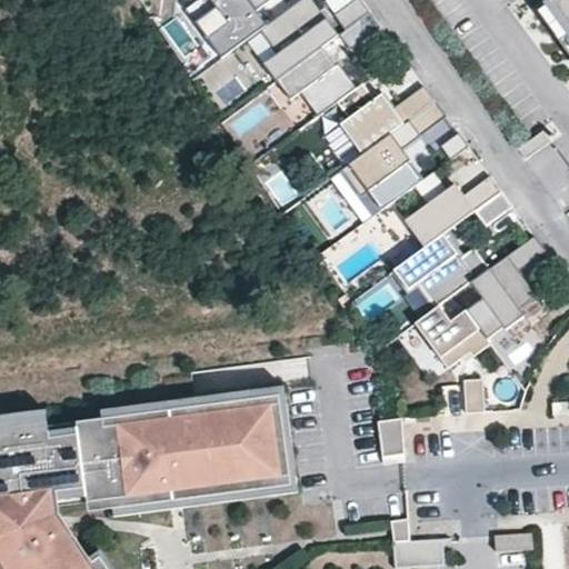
[(248,0),(198,0),(189,8),(189,12),(208,40),(222,59),(261,30),(267,26),(256,10),(248,0)]
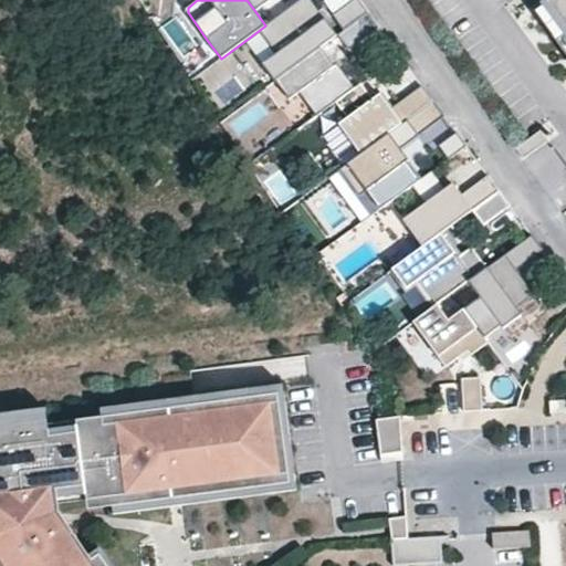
[(266,0),(247,0),(254,10),(266,0)]
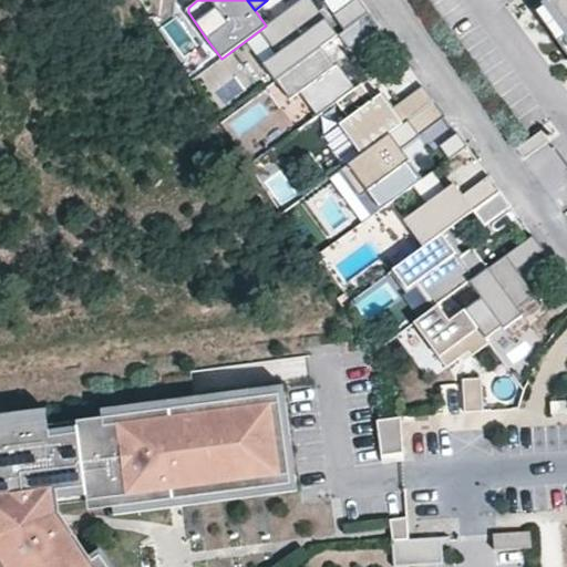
[(265,63),(276,79),(334,37),(308,0),(301,0),(266,26),(260,30),(277,53),(265,63)]
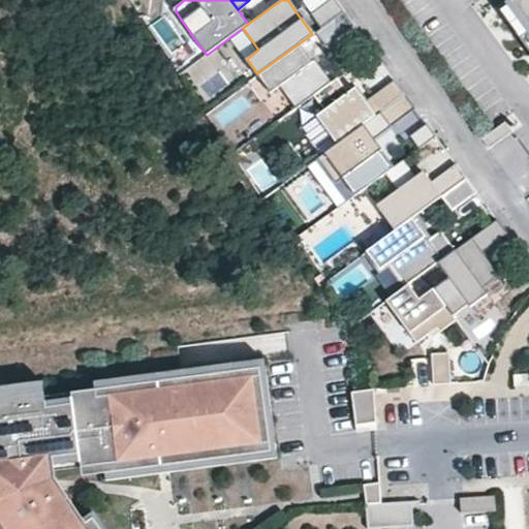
[(335,0),(332,0),(311,16),(321,29),(344,12),(335,0)]
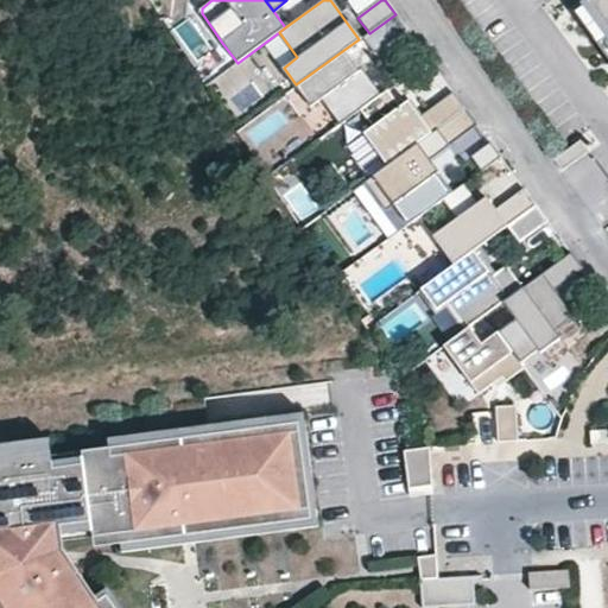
[(607,0),(589,0),(588,1),(607,27),(607,0)]
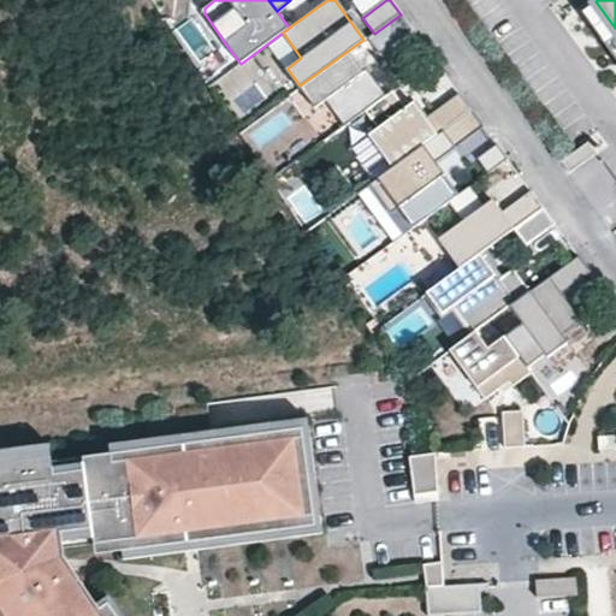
[(414,31),(401,15),(374,34),(368,39),(380,55),(414,31)]
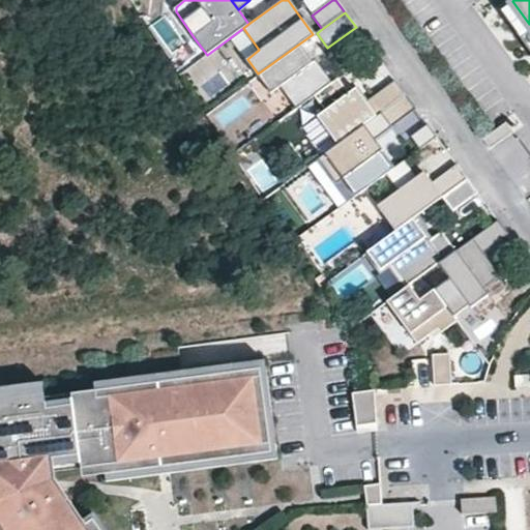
[(280,87),(295,109),(333,83),(304,40),(258,74),(271,92),(280,87)]
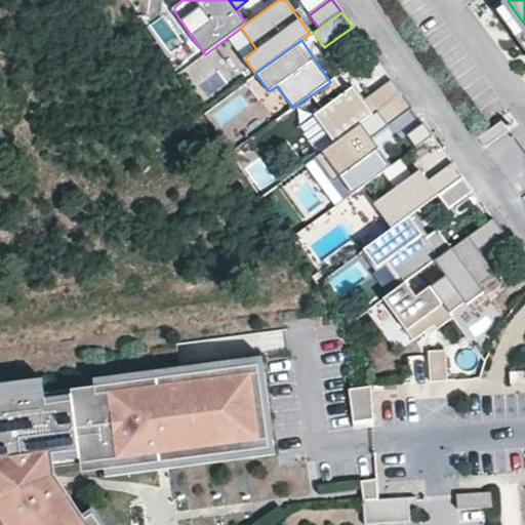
[(315,117),(335,143),(360,124),(377,112),(402,94),(391,80),(363,99),(355,87),(347,93),(334,78),(330,82),(312,95),(323,111),(315,117)]
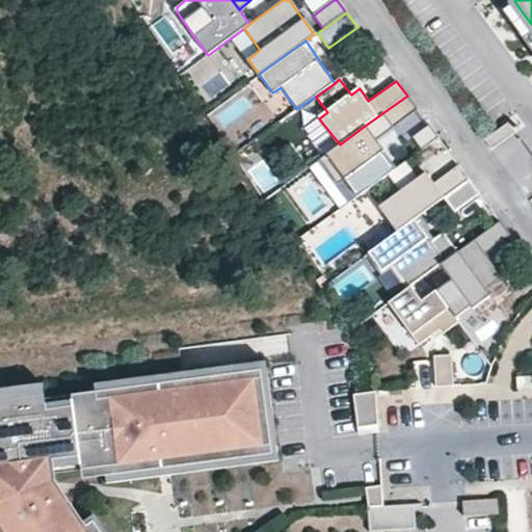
[(223,124),(251,107),(243,94),(215,110),(223,124)]
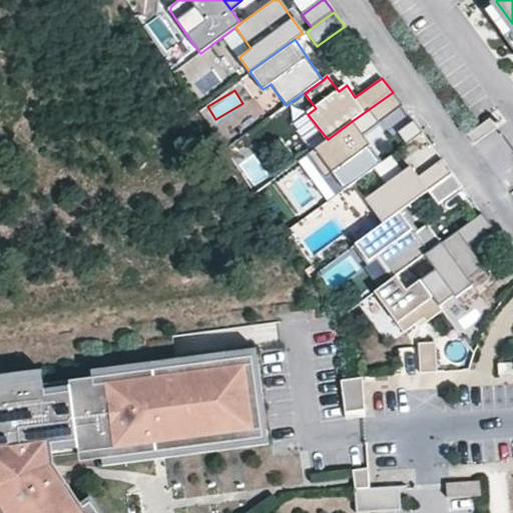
[(393,92),(369,109),(378,123),(402,105),(393,92)]
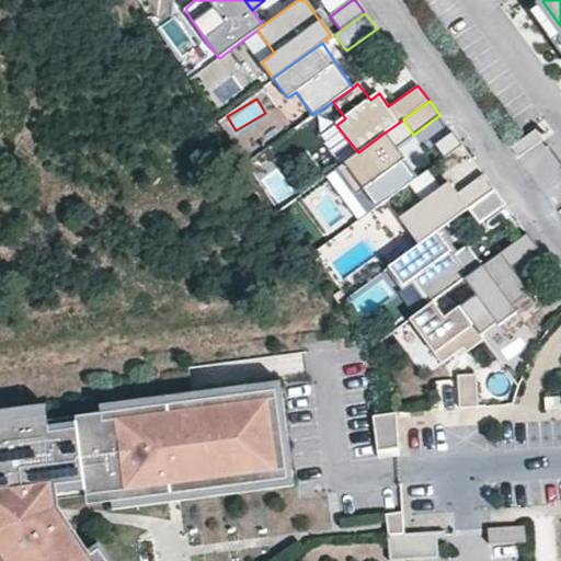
[(358,152),(338,169),(356,195),(364,190),(377,207),(387,199),(419,178),(385,133),(358,152)]
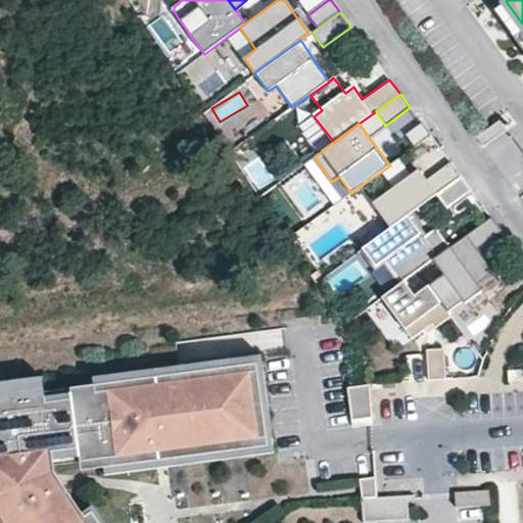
[(390,165),(361,186),(389,225),(405,214),(435,193),(459,176),(450,162),(428,179),(421,169),(412,175),(399,158),(390,165)]
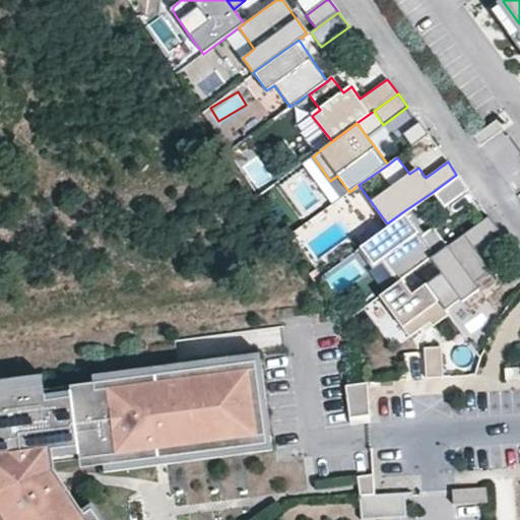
[(258,164),(245,173),(257,189),(269,180),(258,164)]
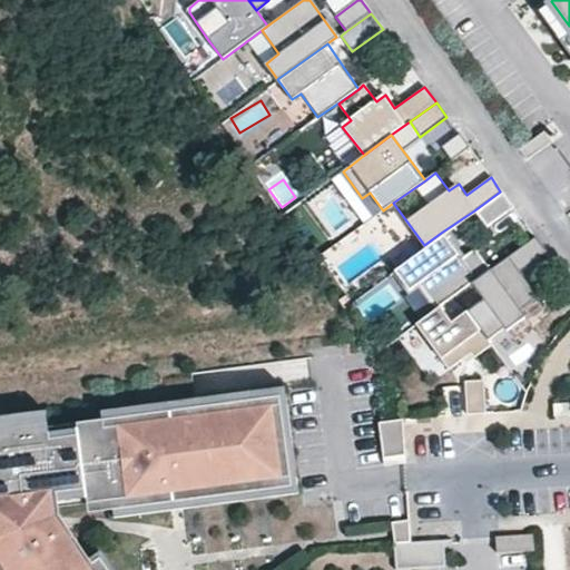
[(500,192),(474,210),(483,223),(510,204),(500,192)]
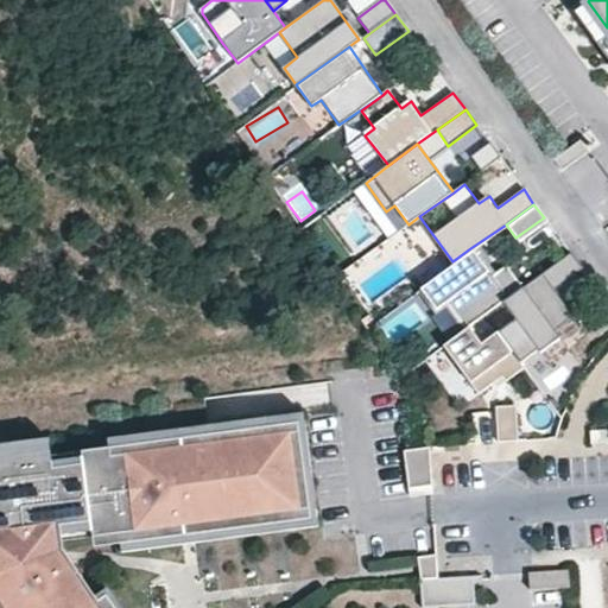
[(492,277),(470,248),(453,261),(424,282),(443,309),(453,302),(470,325),(505,302),(523,289),(506,266),(492,277)]
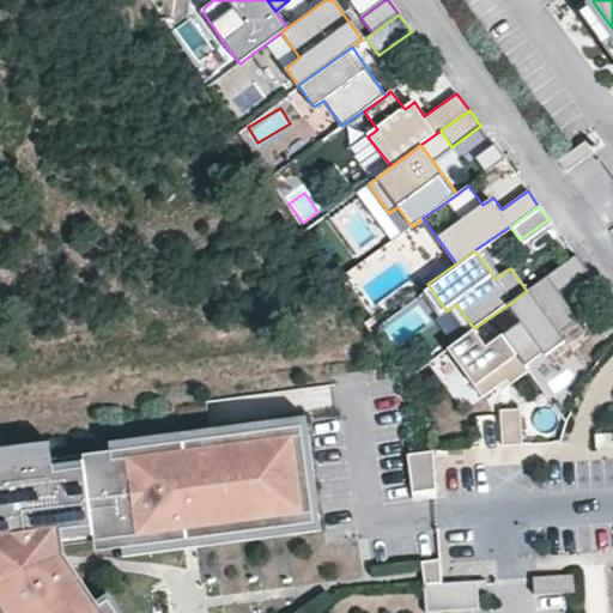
[(527,291),(509,304),(545,356),(566,340),(558,328),(572,317),(557,295),(584,277),(574,260),(527,291)]
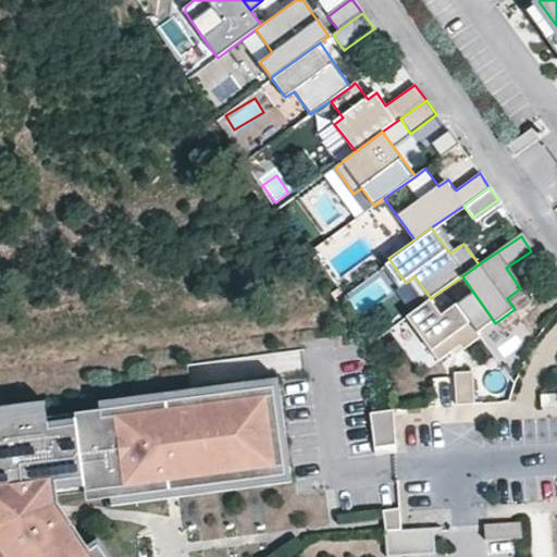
[(431,298),(406,313),(438,363),(481,336),(459,304),(442,314),(431,298)]
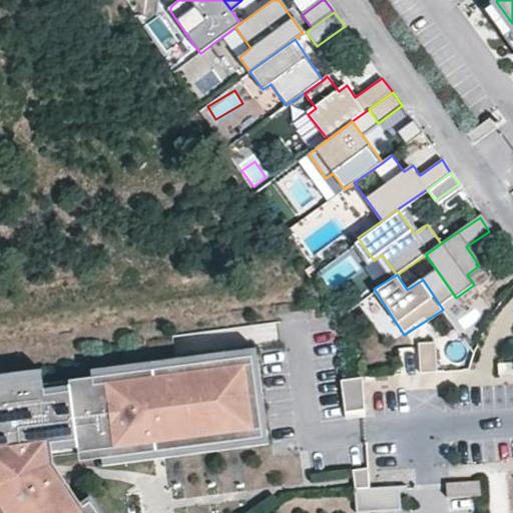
[(448,342),(431,343),(433,371),(450,370),(448,342)]
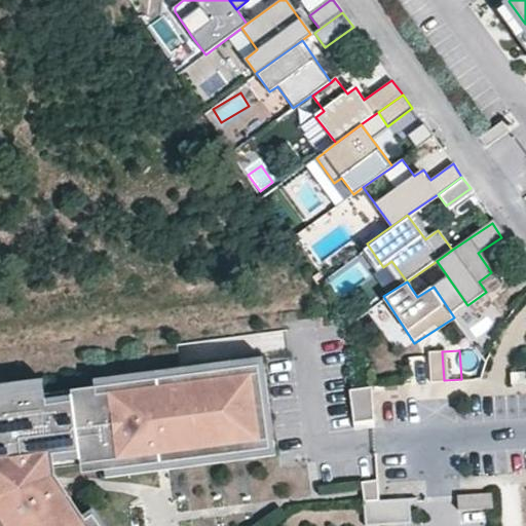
[(86,525),(72,500),(63,505),(51,495),(48,474),(162,457),(163,467),(192,462),(191,451),(217,447),(219,464),(251,459),(249,446),(268,443),(258,374),(235,377),(230,370),(200,376),(201,382),(183,385),(181,374),(157,378),(159,388),(137,392),(132,382),(116,384),(118,398),(90,402),(88,386),(71,388),(72,401),(43,405),(42,395),(0,401),(0,516),(5,525),(4,525),(86,525)]
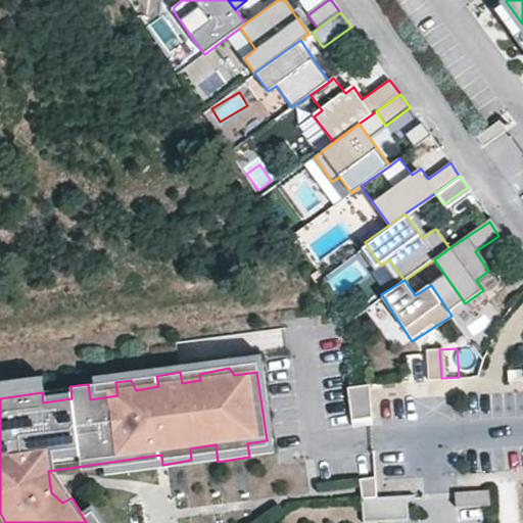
[(522,380),(522,370),(509,372),(509,382),(522,380)]
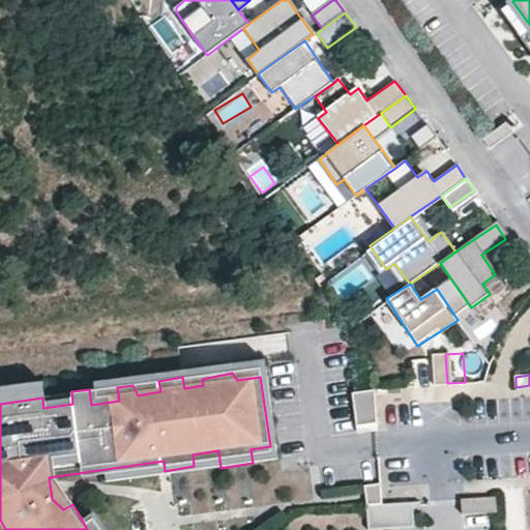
[(373,391),(354,393),(357,429),(376,427),(373,391)]
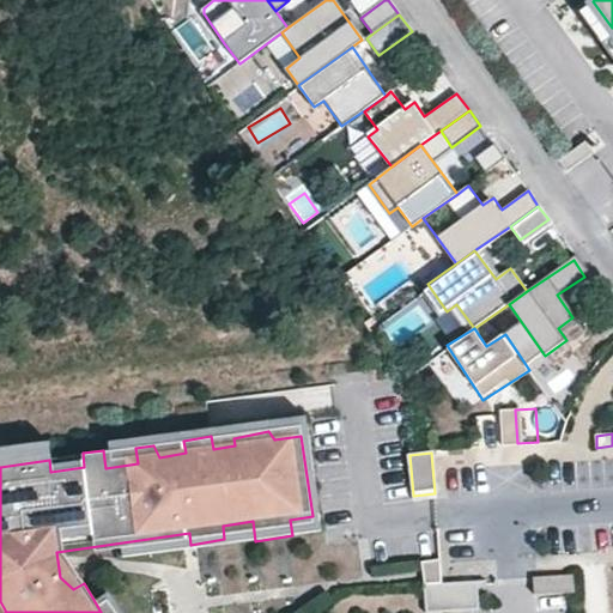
[(442,564),(426,565),(428,581),(444,580),(442,564)]
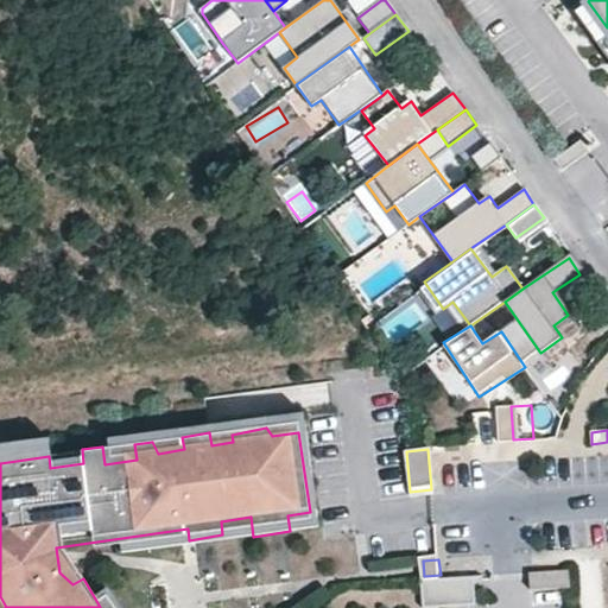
[(562,583),(562,570),(530,569),(530,582),(562,583)]
